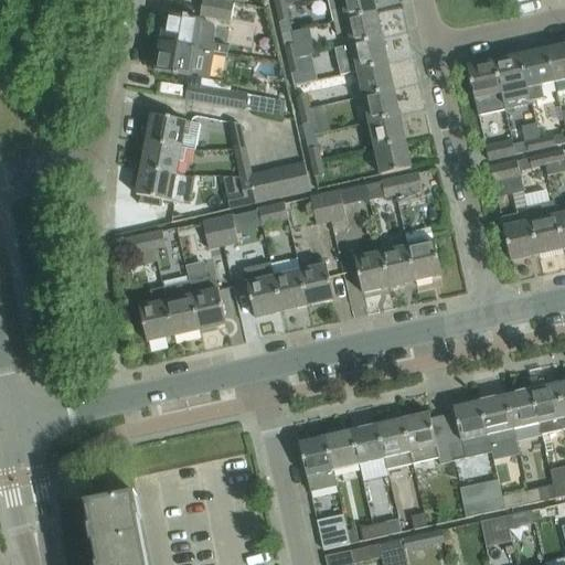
[(230,22),(234,3),(215,0),(202,0),(200,17),(230,22)]
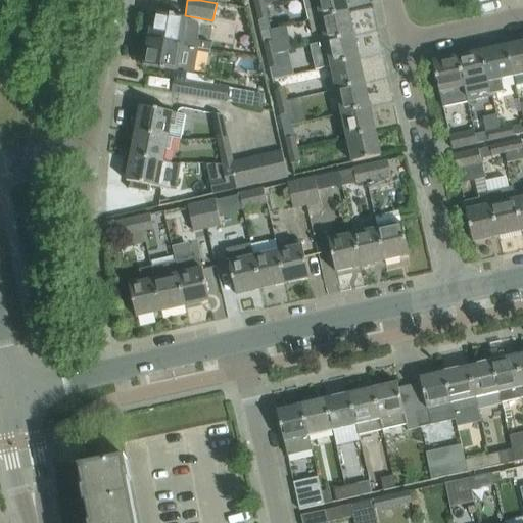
[(348,12),(345,0),(303,0),(308,21),(348,12)]
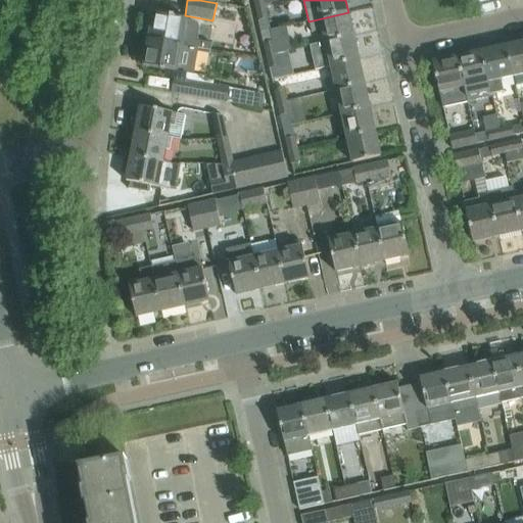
[(270,30),(268,18),(265,6),(255,8),(260,32),(270,30)]
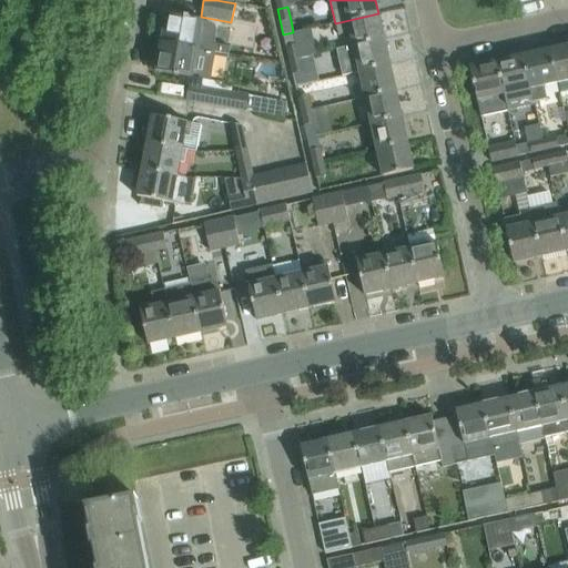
[(384,39),(378,13),(335,23),(337,36),(350,33),(353,47),(384,39)]
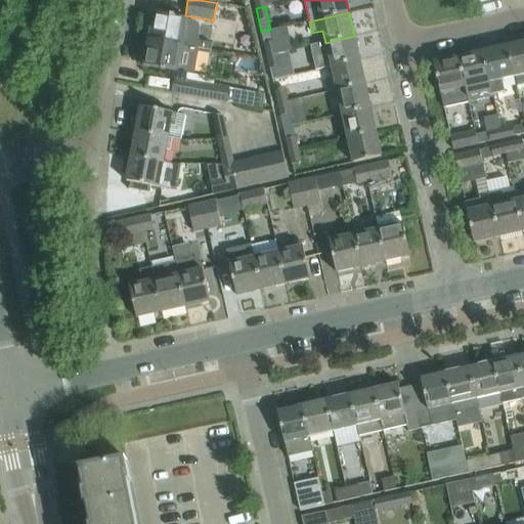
[(192,20),(186,19),(186,18),(153,13),(148,40),(182,46),(211,51),(213,43),(195,40),(197,32),(195,24),(192,20)]
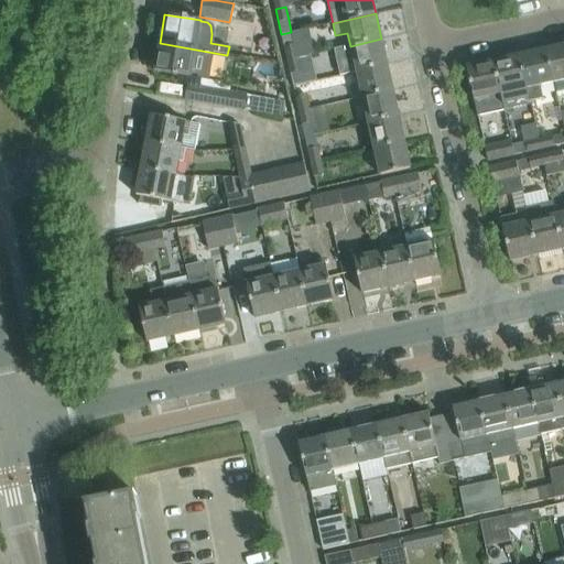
[(294,45),(291,32),(281,34),(284,47),(288,61),(297,57),(303,56),(300,44),(294,45)]
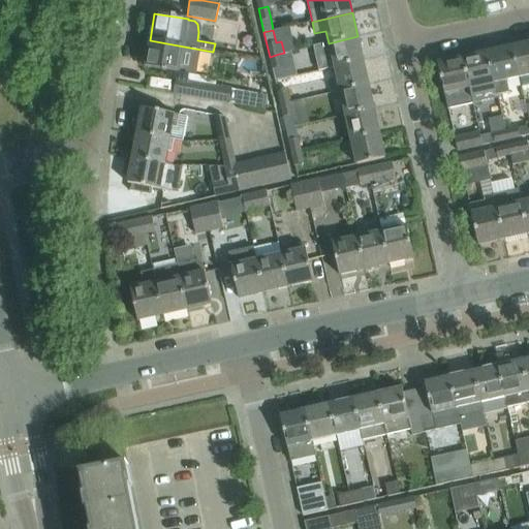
[(364,61),(358,36),(329,43),(334,67),(364,61)]
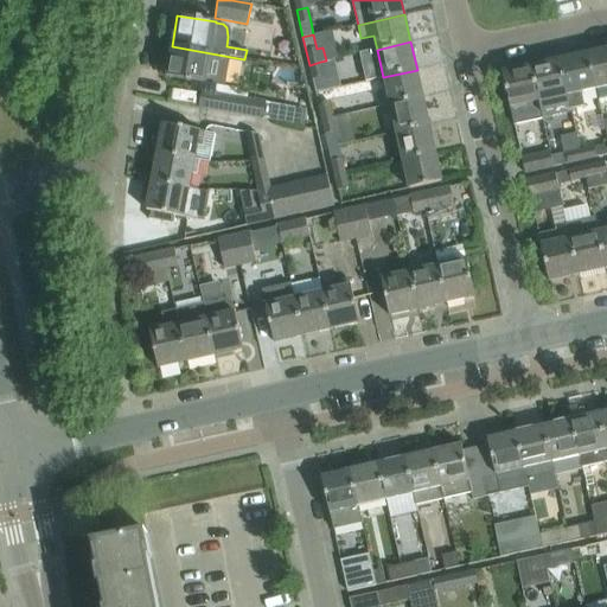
[(172,46),(167,78),(205,84),(223,88),(229,56),(211,53),(172,46)]
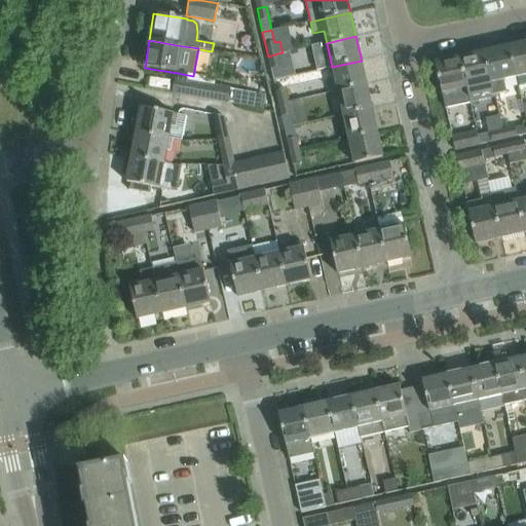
[(525,87),(525,42),(510,46),(516,77),(517,77),(519,89),(525,87)]
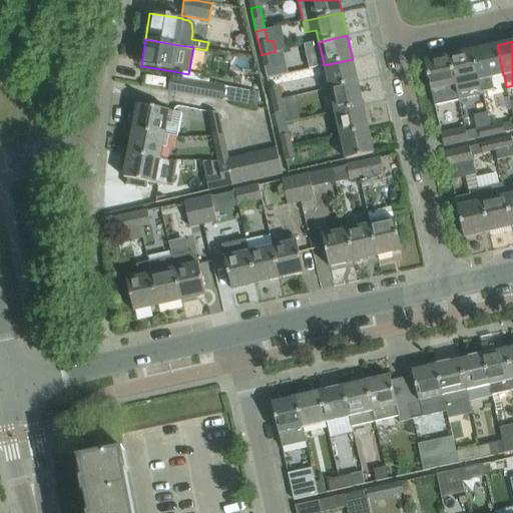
[(503,75),(497,45),(473,50),(482,92),(494,89),(491,78),(503,75)]
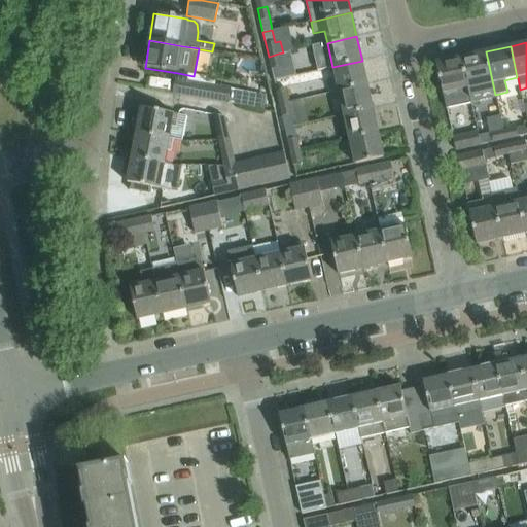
[(486,51),(461,57),(471,104),(496,99),(495,95),(486,51)]
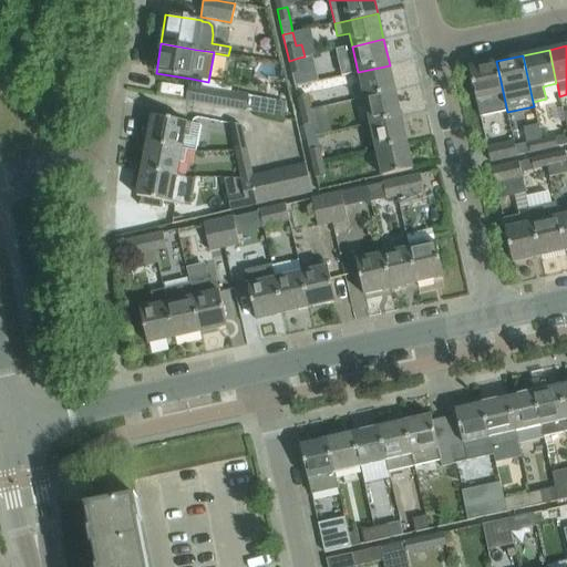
[(301,71),(299,58),(289,61),(291,74),(301,71)]
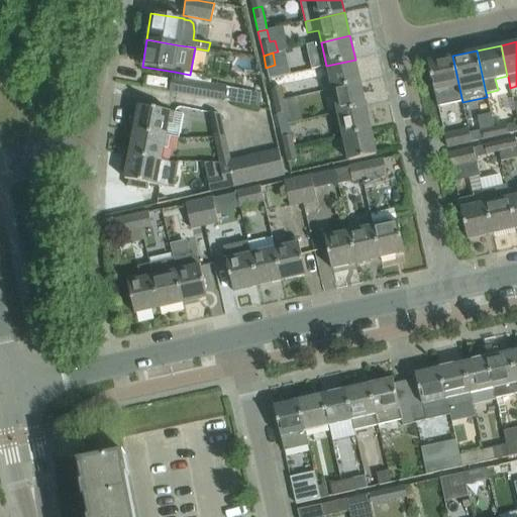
[(452,56),(428,61),(438,108),(462,102),(452,56)]
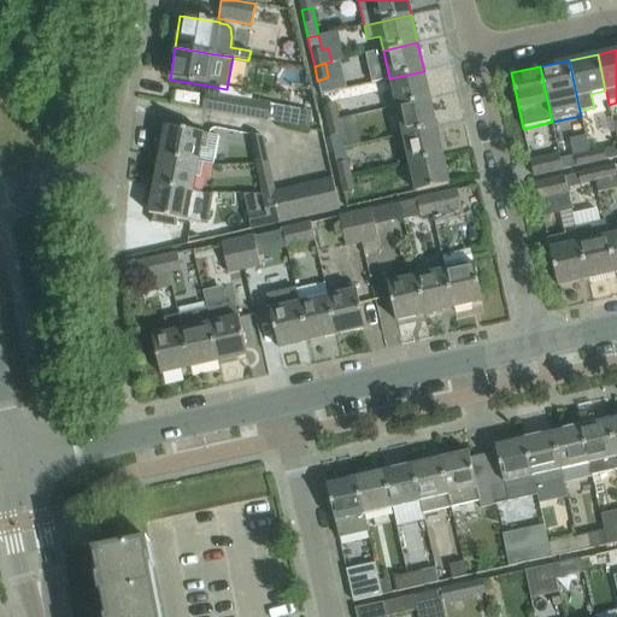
[(430,99),(424,71),(389,78),(397,107),(430,99)]
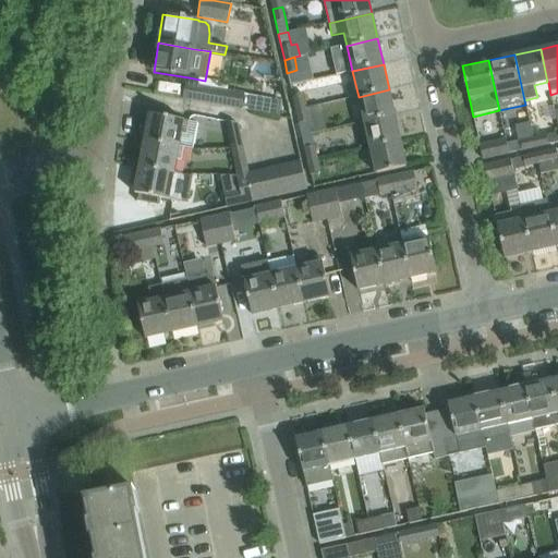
[(243,94),(219,89),(187,84),(184,100),(240,110),(243,94)]
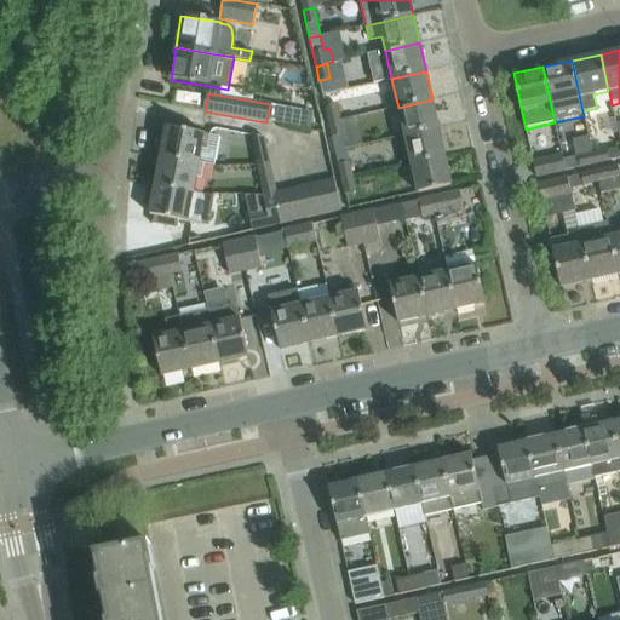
[(438,128),(432,99),(399,108),(405,136),(438,128)]
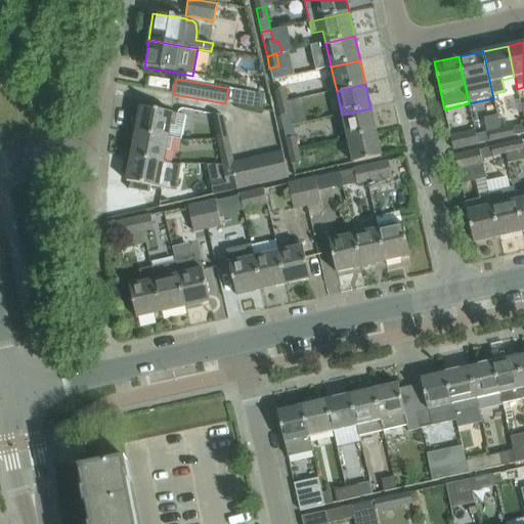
[(287,101),(284,89),(274,92),(277,103),(287,101)]
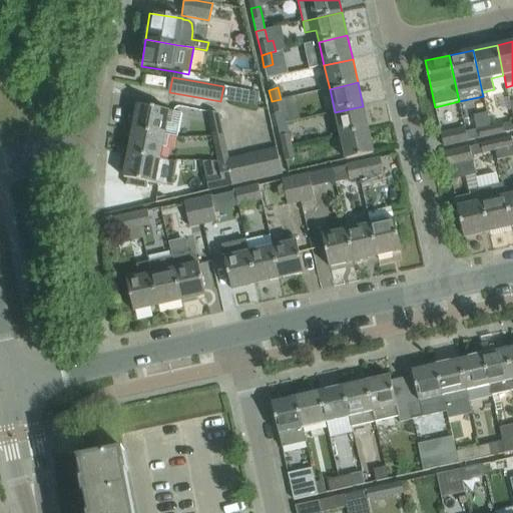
[(284,111),(281,99),(272,101),(275,113),(284,111)]
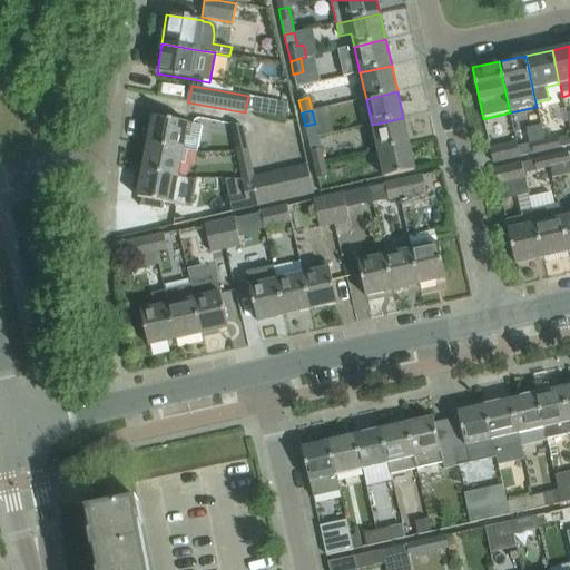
[(200,126),(193,125),(154,117),(148,144),(184,150),(188,150),(196,153),(200,126)]
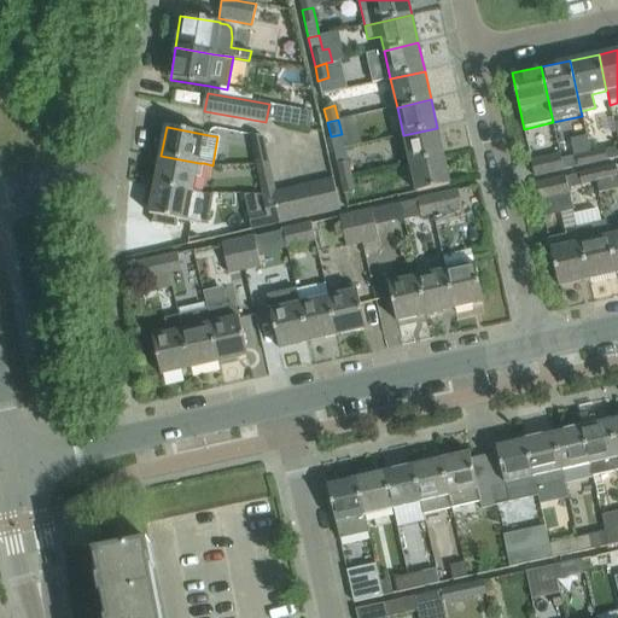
[(443,156),(437,128),(403,135),(409,163),(443,156)]
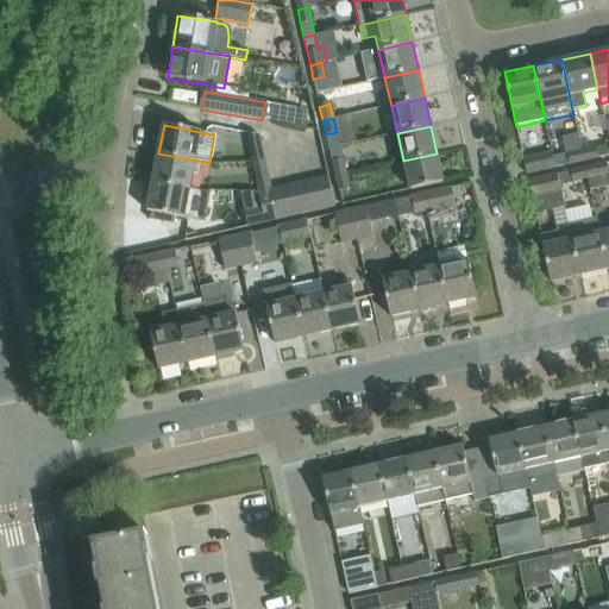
[(559,130),(531,132),(532,148),(560,146),(559,130)]
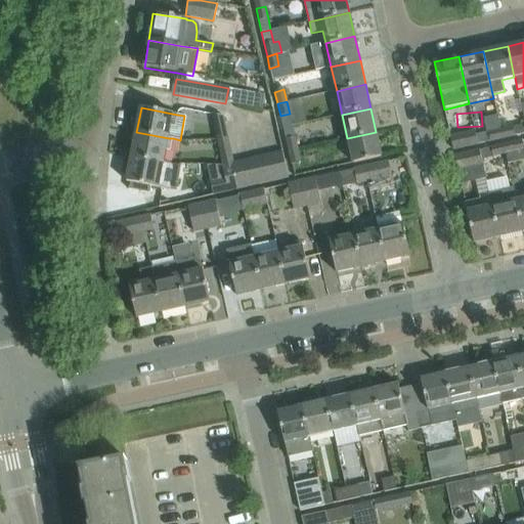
[(229,141),(224,116),(211,114),(217,141),(229,141)]
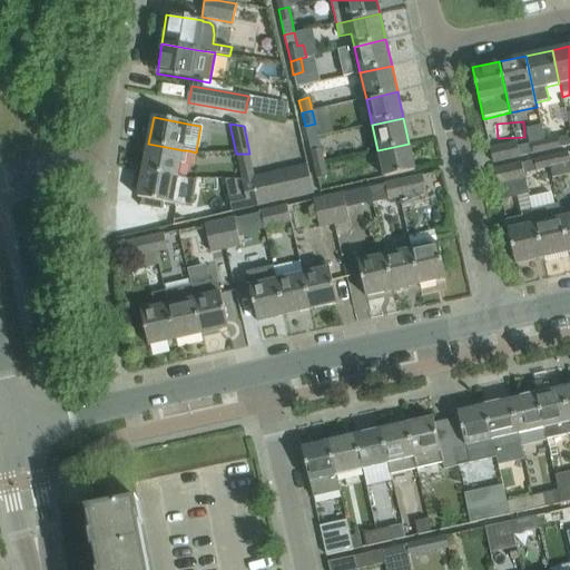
[(560,148),(558,138),(544,141),(547,151),(560,148)]
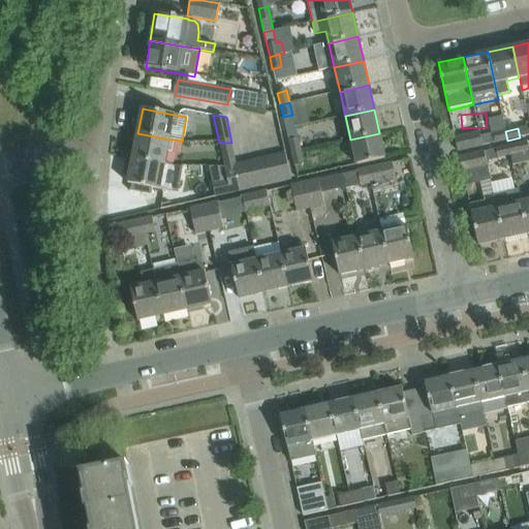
[(507,141),(505,131),(493,133),(495,143),(507,141)]
